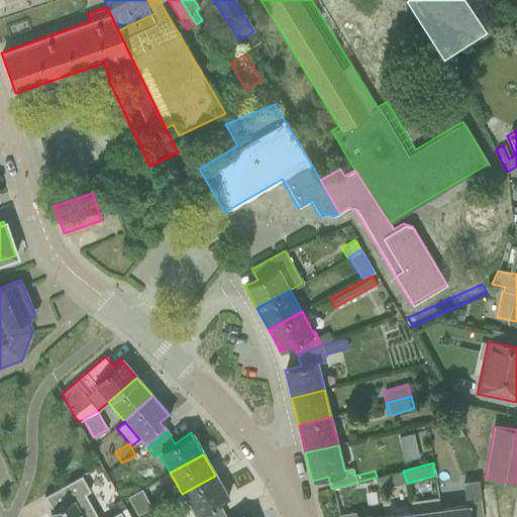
[(462,482),(473,481),(471,463),(460,464),(462,482)]
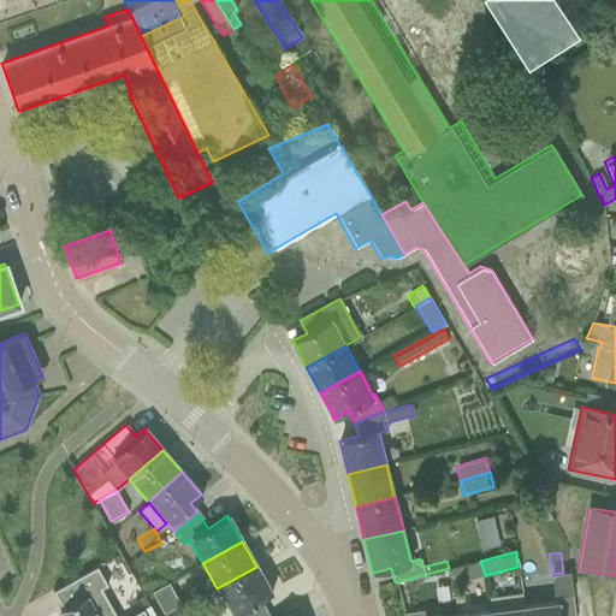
[(480,561),(449,568),(452,584),(485,575),(480,561)]
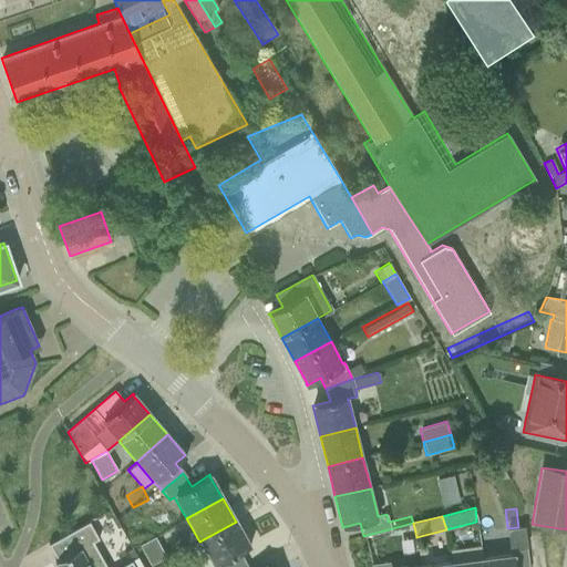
[(105,566),(92,542),(99,538),(89,521),(48,544),(57,559),(54,562),(57,566),(105,566)]
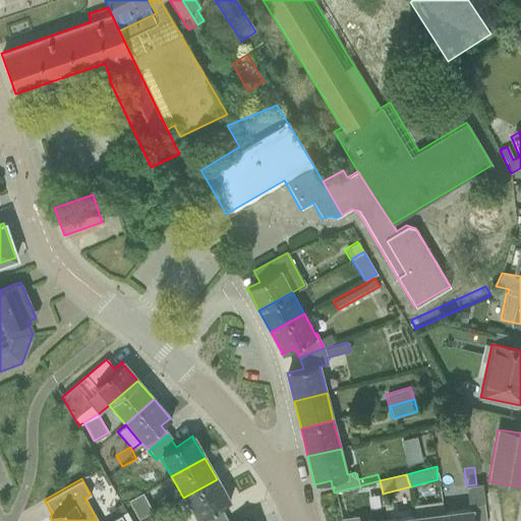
[(196,520),(197,520),(218,520),(225,518),(220,508),(229,502),(229,500),(228,501),(217,479),(183,498),(195,520),(196,520)]
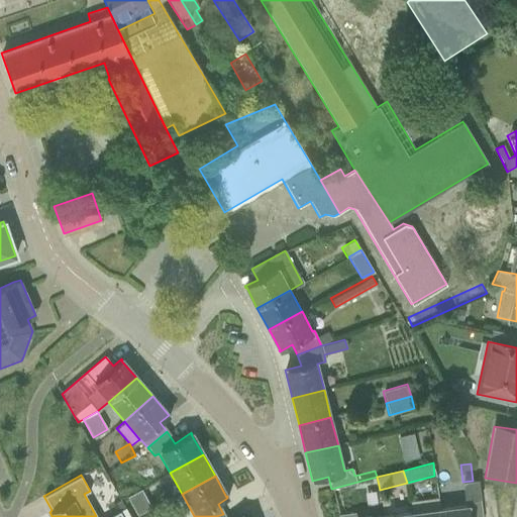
[(463,501),(479,499),(477,480),(473,481),(462,482),(461,482),(463,501)]
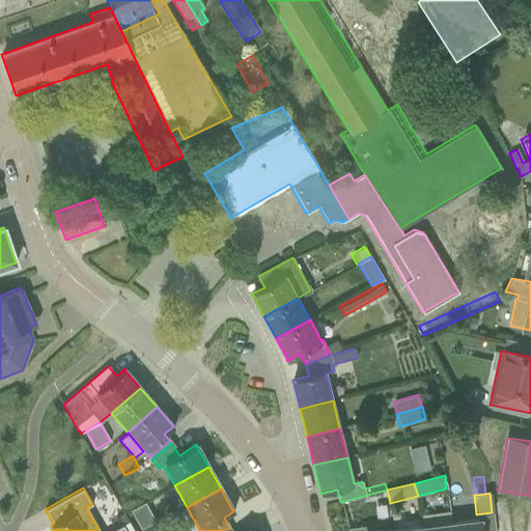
[(144,503),(130,510),(141,529),(155,522),(144,503)]
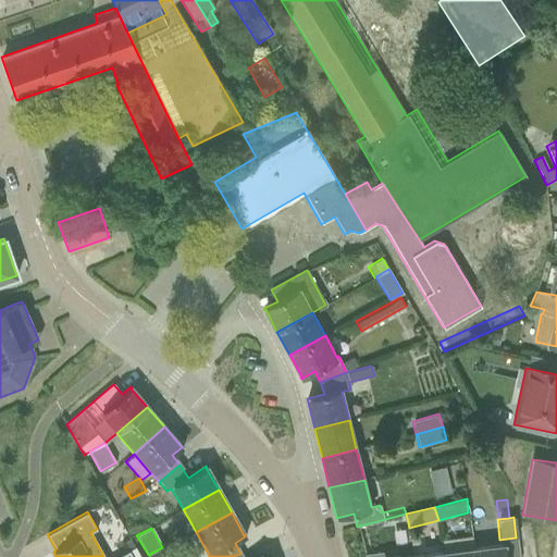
[(472,547),(473,556),(518,556),(516,537),(499,540),(499,544),(472,547)]
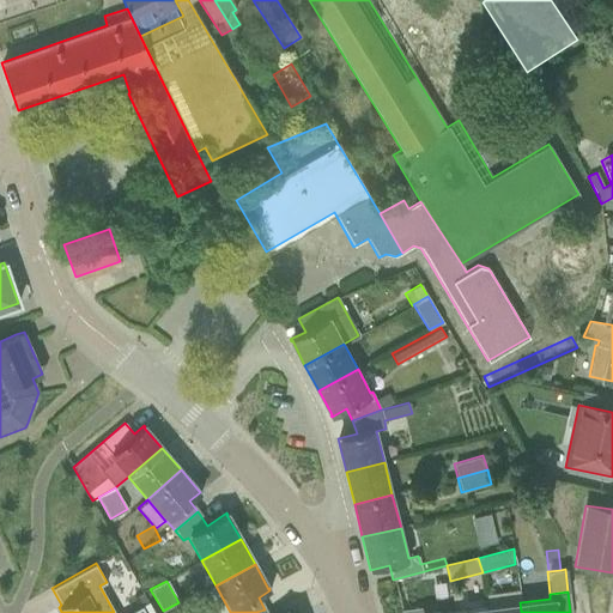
[(144,594),(137,598),(141,606),(147,602),(144,594)]
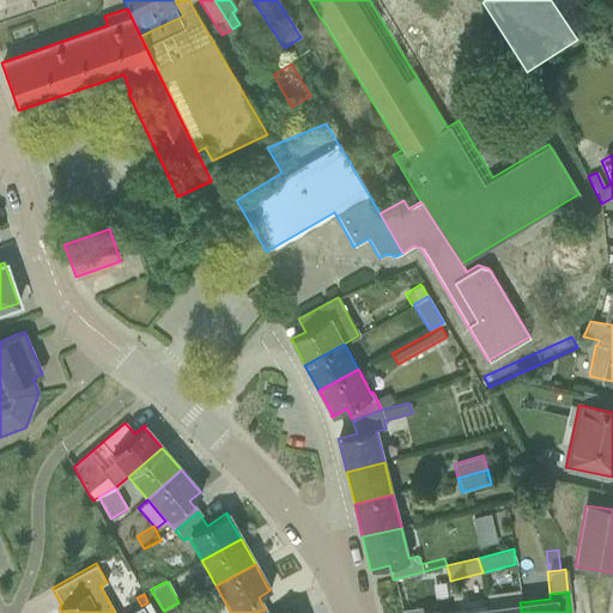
[(152,612),(147,602),(141,606),(145,612),(152,612)]
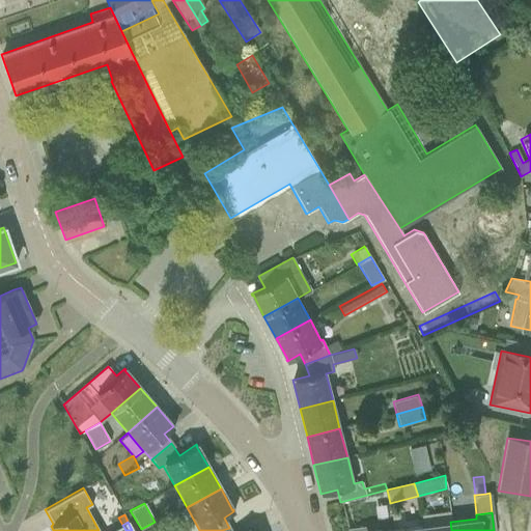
[(451,530),(450,522),(422,525),(422,530),(451,530)]
